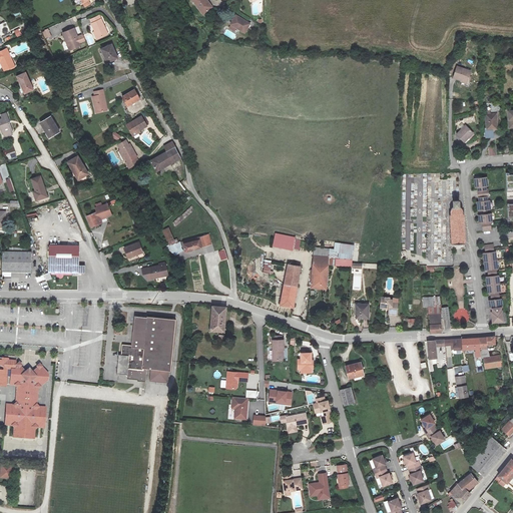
[(211,7),(206,0),(191,0),(201,14),(211,7)]
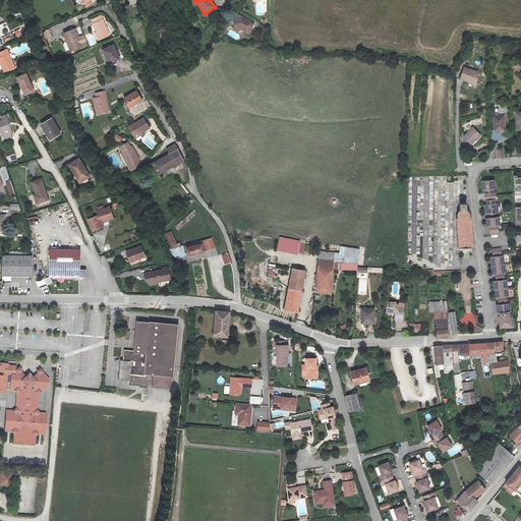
[(234,25),(235,25),(233,29),(238,32),(239,29),(248,33),(253,23),(239,15),(234,25)]
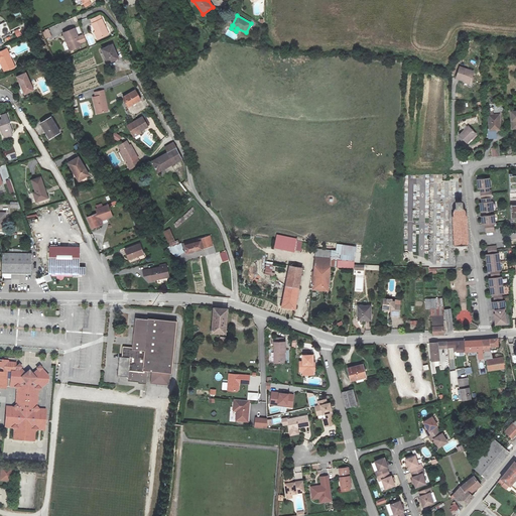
[(99,16),(93,19),(94,23),(93,23),(99,38),(108,34),(102,19),(101,20),(99,16)]
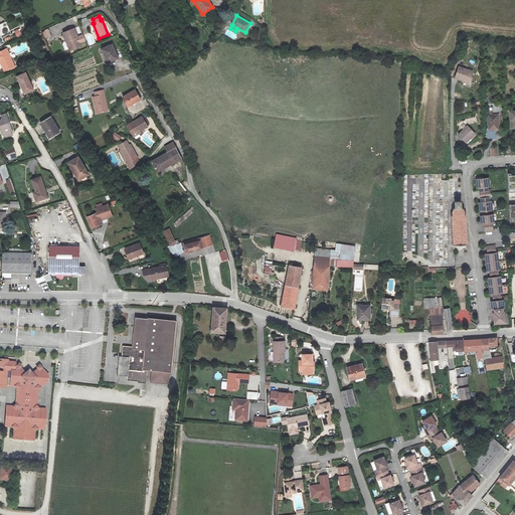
[(46,39),(51,36),(48,29),(42,32),(46,39)]
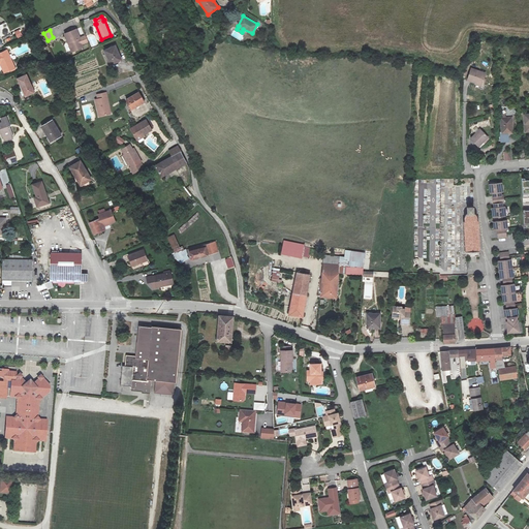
[(65,34),(71,52),(83,48),(82,44),(88,42),(85,36),(80,38),(76,30),(65,34)]
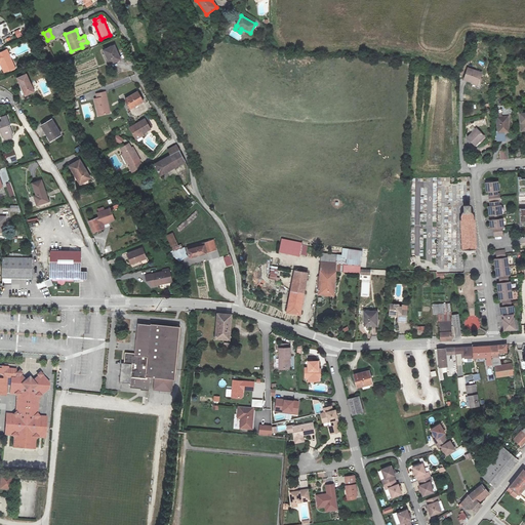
[(120,59),(115,45),(104,49),(110,64),(120,59)]
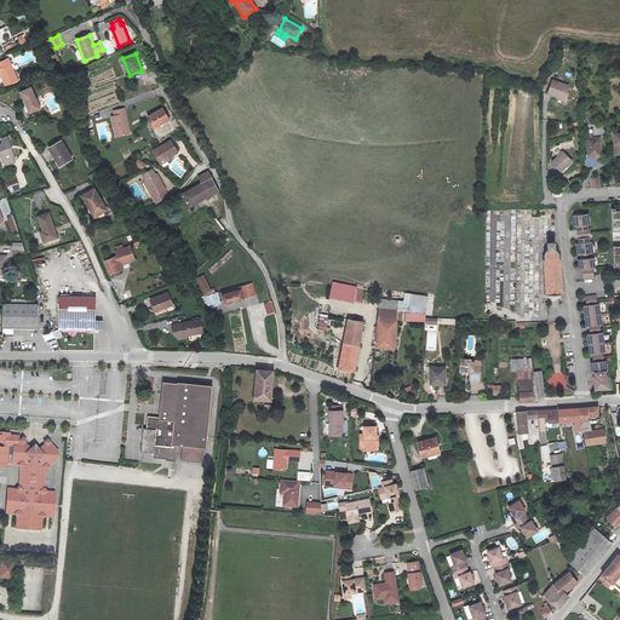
[(18,80),(9,58),(0,62),(0,75),(1,75),(6,86),(18,80)]
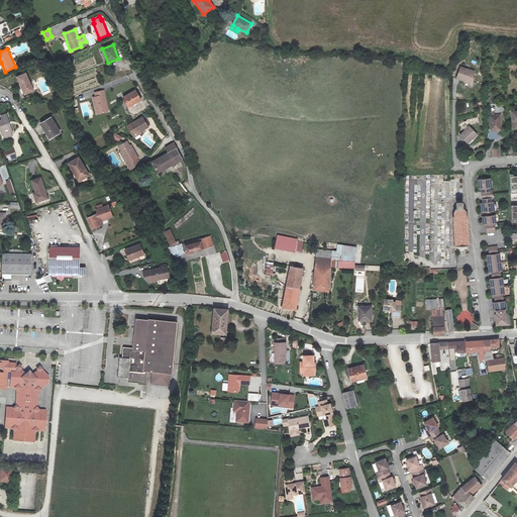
[(458,77),(472,81),(475,70),(461,66),(458,77)]
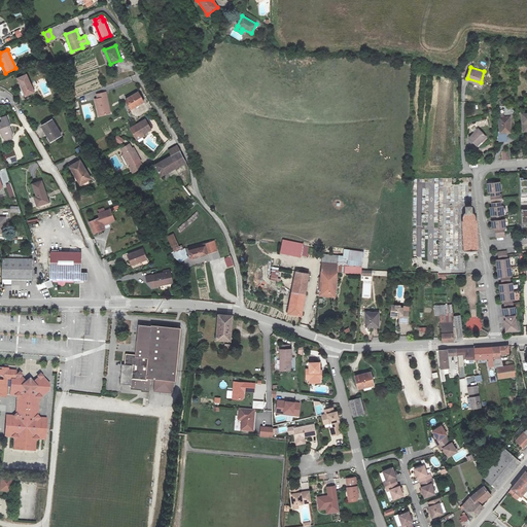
[(34,92),(26,74),(18,78),(26,96),(34,92)]
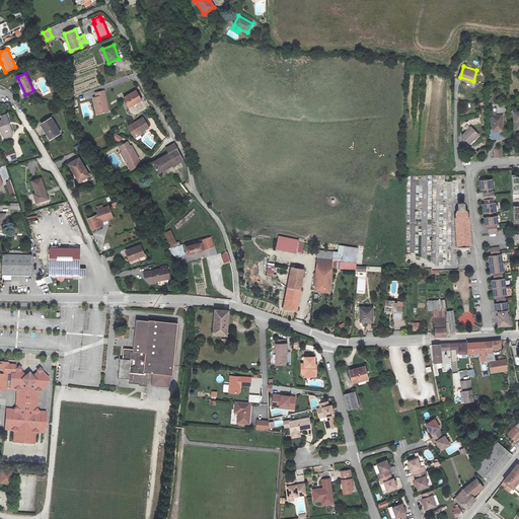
[(142,99),(136,90),(124,98),(129,107),(133,104),(134,105),(142,99)]
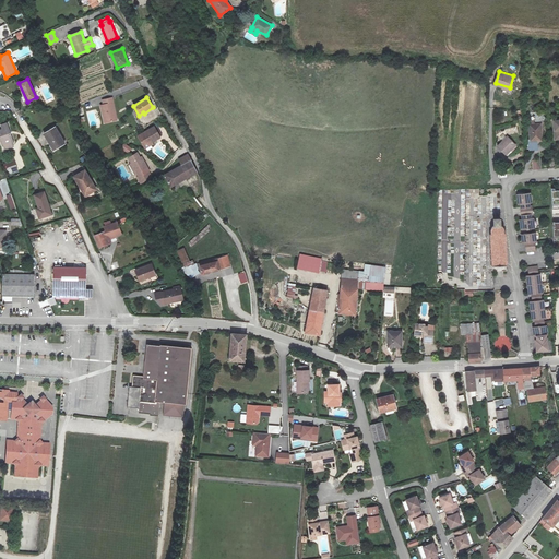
[(105,123),(117,120),(111,98),(103,102),(104,105),(100,106),(102,111),(104,111),(105,116),(103,116),(105,123)]
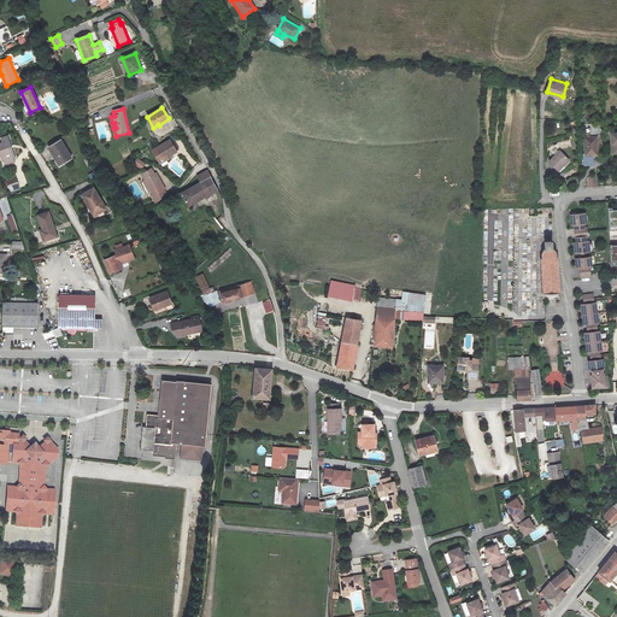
[(599,131),(585,133),(587,152),(601,151),(599,131)]
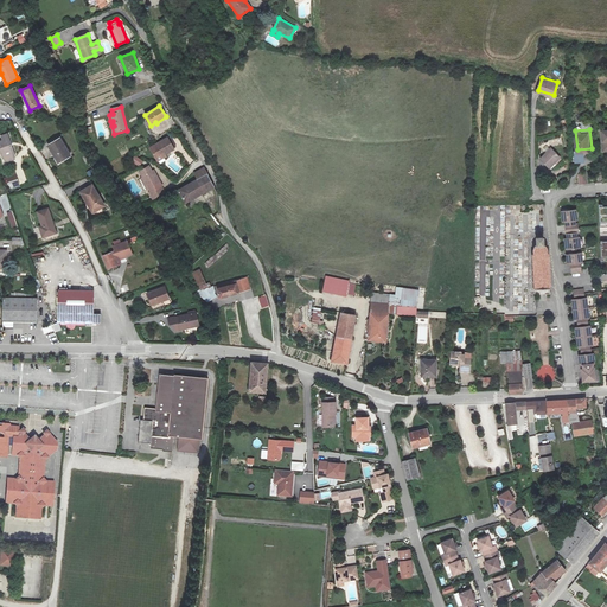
[(17,155),(8,133),(0,135),(2,140),(0,140),(0,157),(1,159),(4,164),(13,160),(12,157),(17,155)]
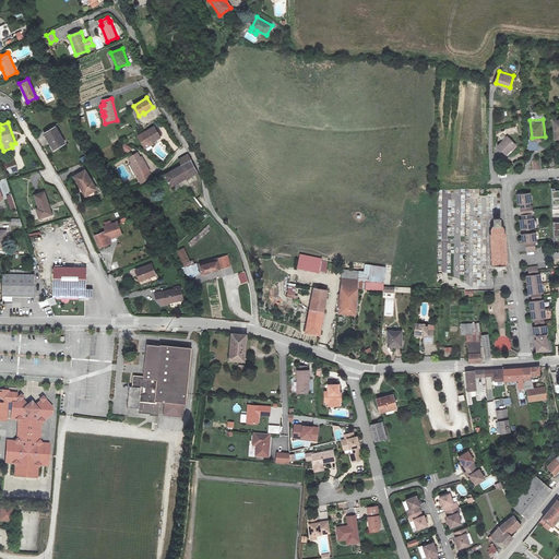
[(138,135),(145,149),(152,144),(152,143),(161,138),(154,127),(138,135)]
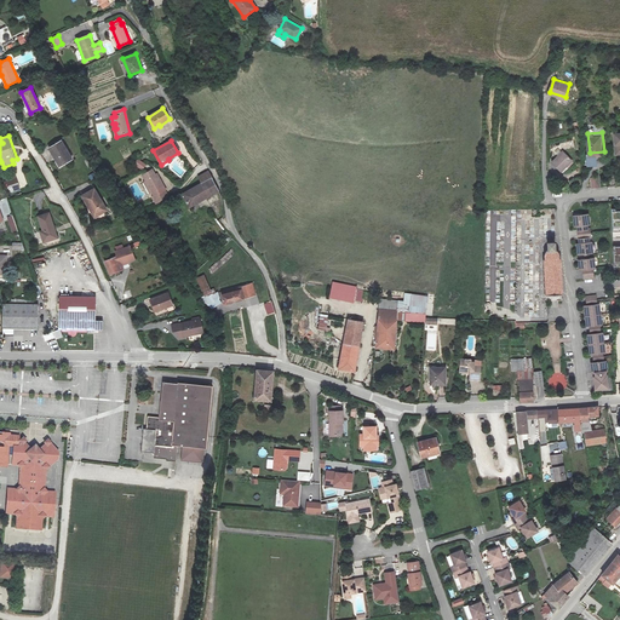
[(72,160),(62,142),(49,149),(55,160),(57,159),(62,166),(72,160)]
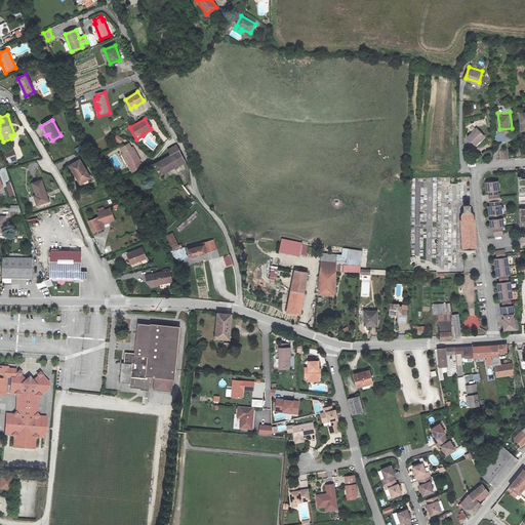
[(485,133),(478,126),(469,135),(476,143),(485,133)]
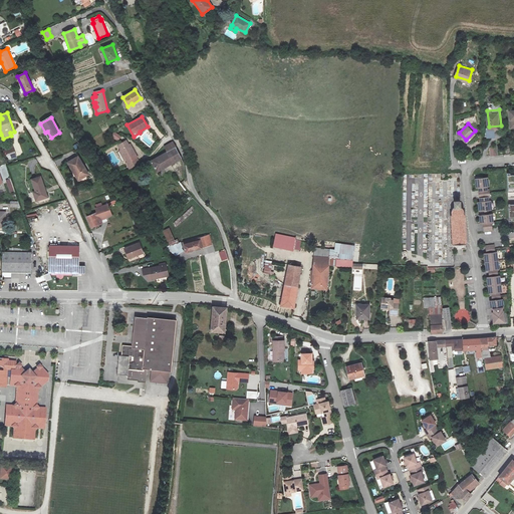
[(111,137),(117,141),(120,137),(114,133),(111,137)]
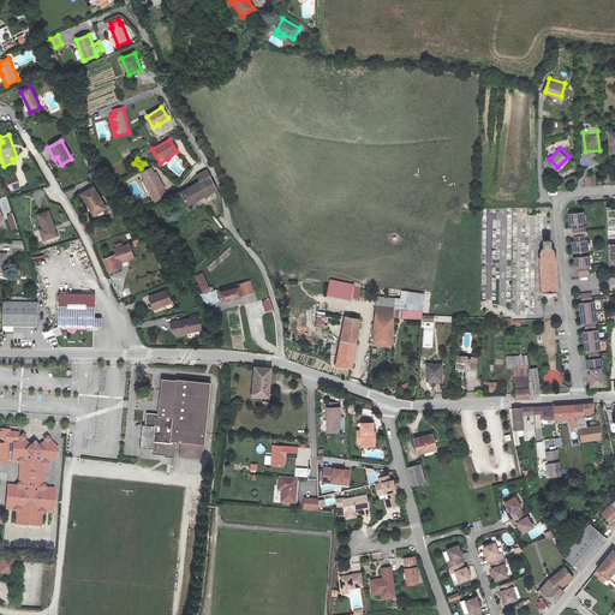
[(149,191),(155,202),(167,195),(161,184),(155,173),(154,174),(150,168),(141,174),(144,180),(142,181),(148,191),(149,191)]
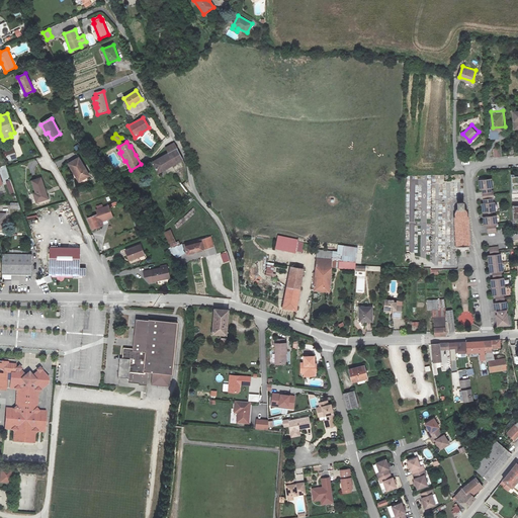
[(151,163),(157,173),(181,162),(175,150),(177,149),(173,144),(164,149),(167,154),(151,163)]
